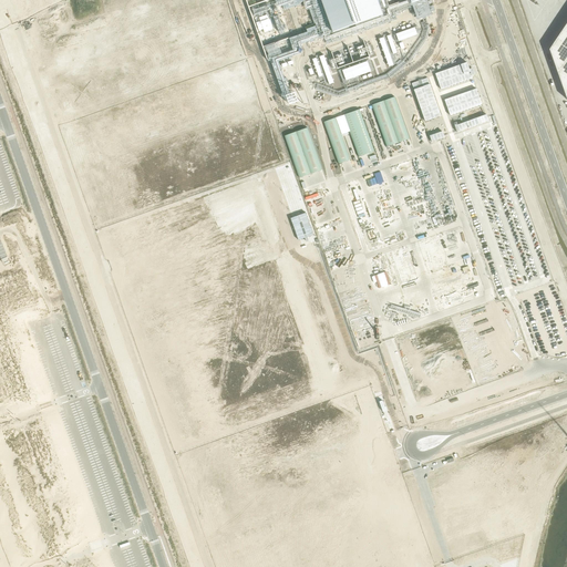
[(321,0),(332,32),(382,14),(377,0),(321,0)]
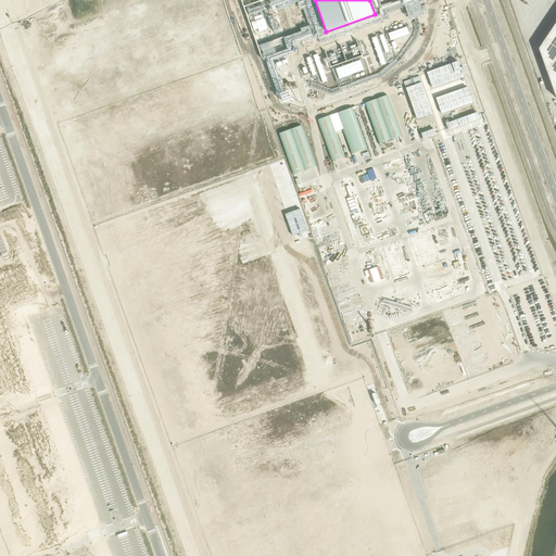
[(555,22),(552,28),(539,49),(555,98),(555,97),(555,22)]
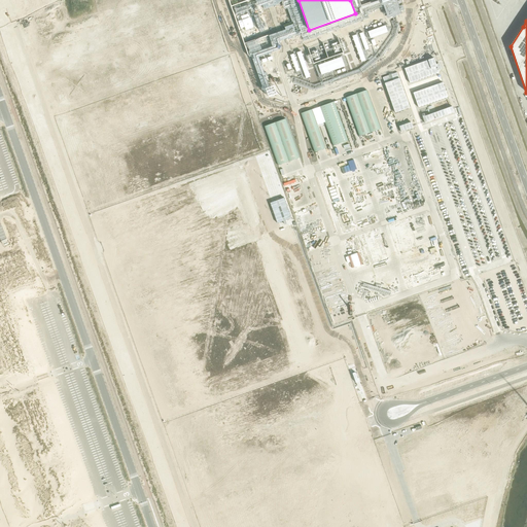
[(325,62),(315,66),(319,76),(348,66),(344,55),(335,59),(325,62)]
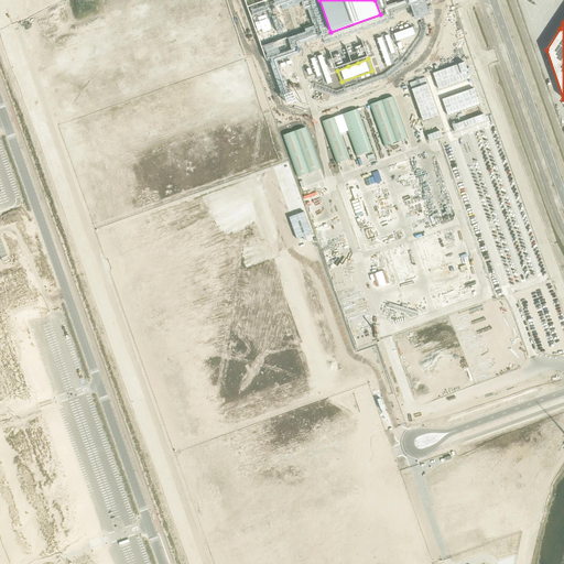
[(465,62),(433,73),(438,89),(470,77),(465,62)]
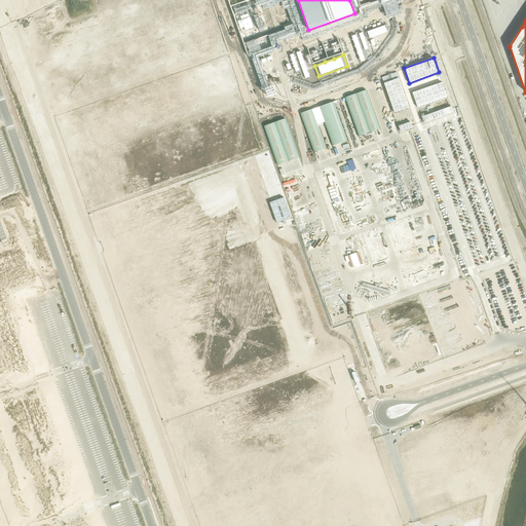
[(397,72),(382,77),(395,112),(409,107),(397,72)]
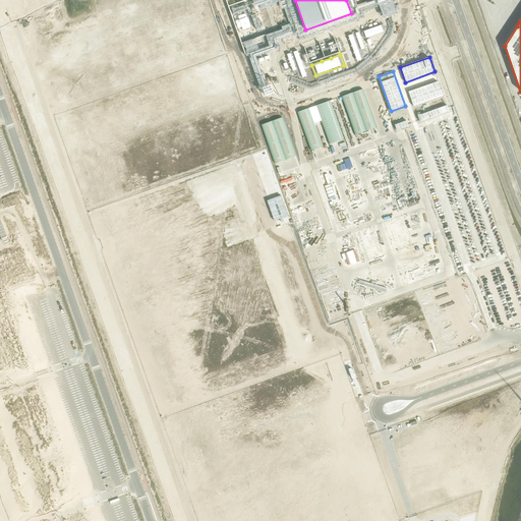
[(438,81),(408,92),(413,106),(443,96),(438,81)]
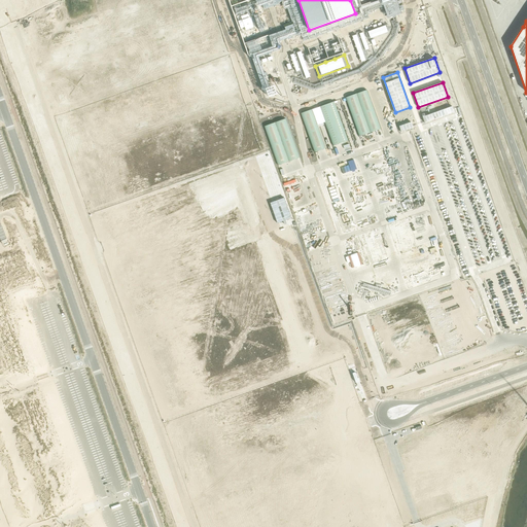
[(366,90),(346,98),(359,136),(381,129),(366,90)]
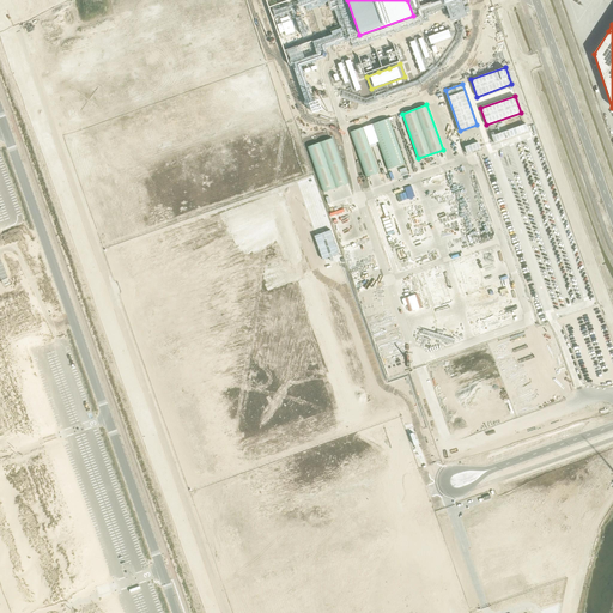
[(389,119),(371,125),(388,169),(405,163),(389,119)]
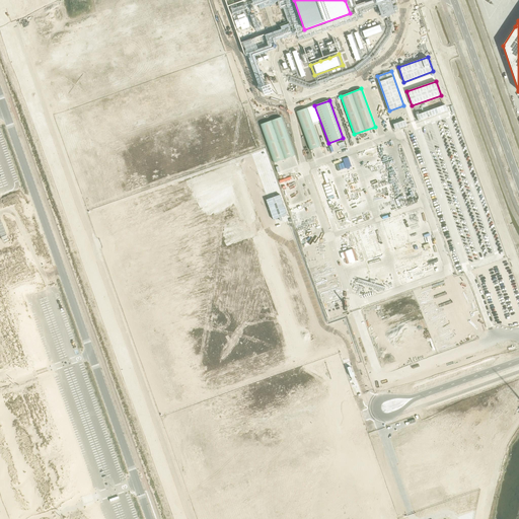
[(307,107),(296,112),(310,150),(320,146),(307,107)]
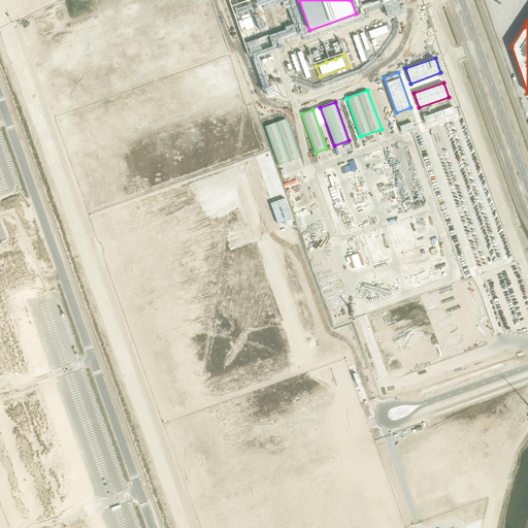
[(441,110),(424,118),(426,123),(443,117),(441,110)]
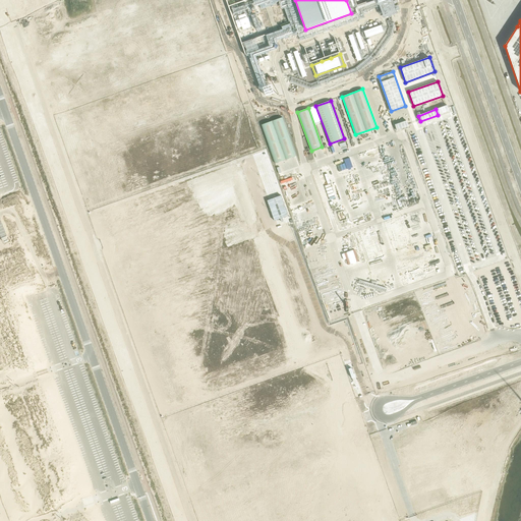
[(282,117),(262,125),(275,163),(296,156),(282,117)]
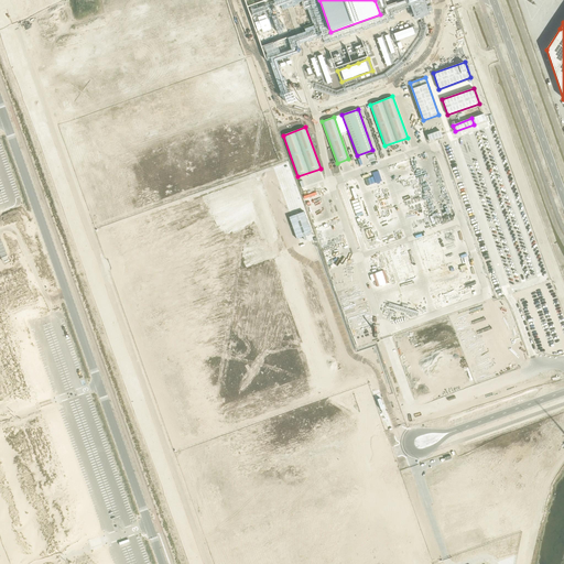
[(436,131),(427,134),(430,141),(438,138),(436,131)]
